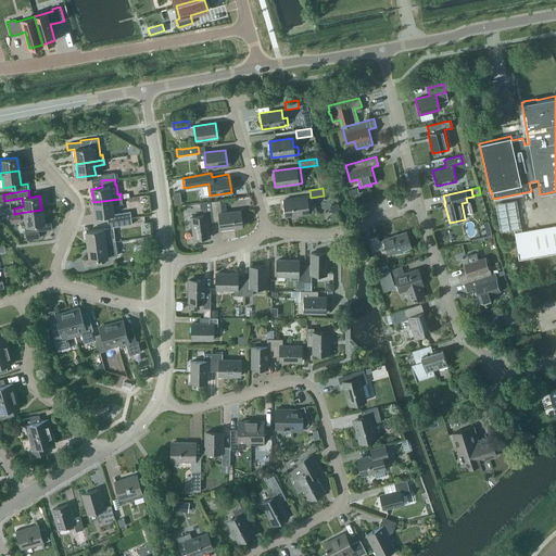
[(316,212),(316,205),(307,206),(306,197),(283,200),(286,216),(308,214),(308,213),(316,212)]
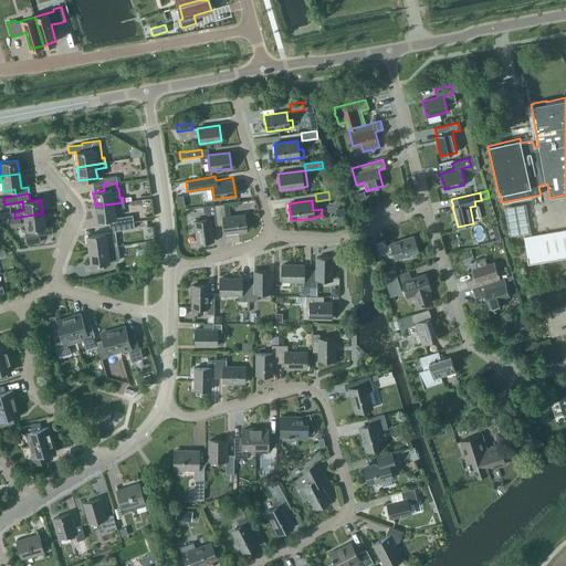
[(108,226),(122,224),(134,222),(133,216),(115,218),(114,209),(124,208),(123,202),(95,206),(97,220),(107,219),(108,226)]
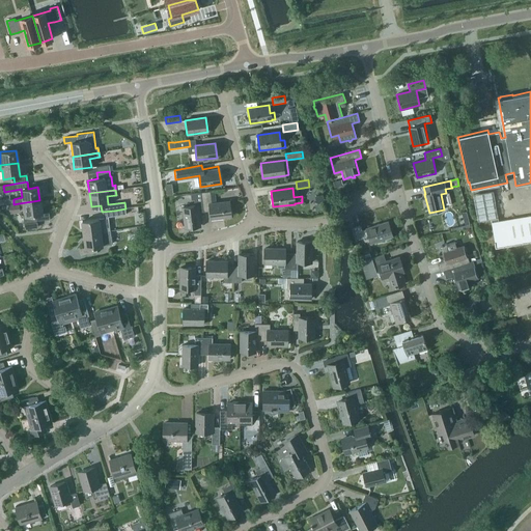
[(210,191),(201,192),(203,212),(210,211),(211,219),(230,216),(229,201),(212,203),(210,191)]
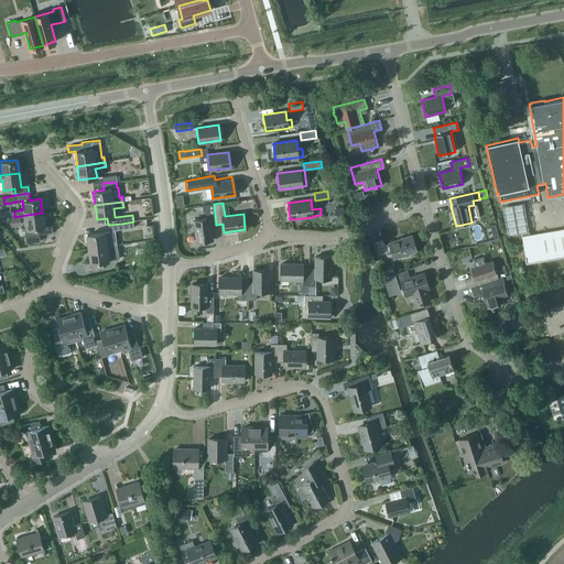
[(508,235),(521,232),(529,231),(523,203),(503,207),(508,235)]
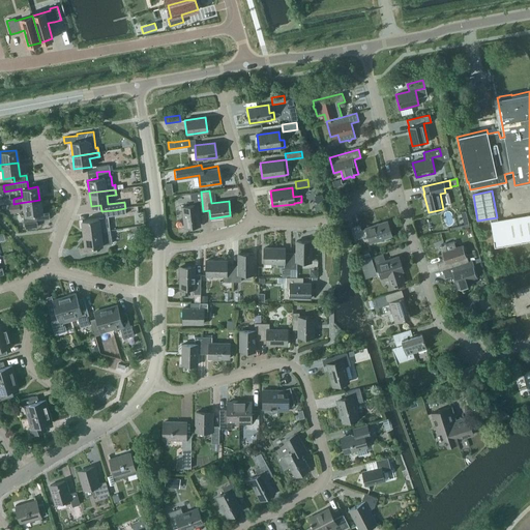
[(203,211),(201,192),(190,194),(192,205),(182,207),(184,228),(199,226),(198,212),(203,211)]
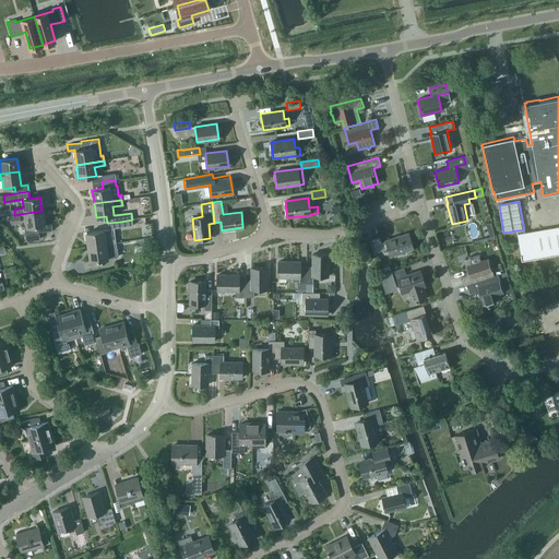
[(42,211),(20,214),(14,215),(10,215),(11,225),(21,223),(21,219),(25,218),(26,227),(24,227),(25,240),(38,239),(38,233),(51,230),(50,224),(44,225),(42,211)]
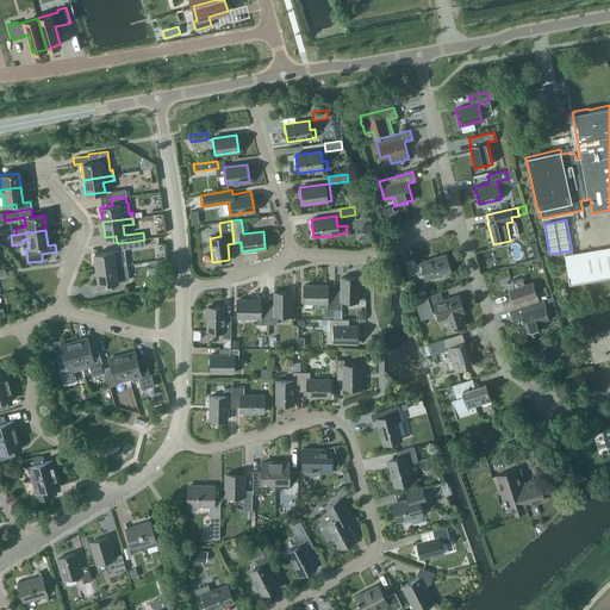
[(363,242),(372,240),(371,232),(361,235),(363,242)]
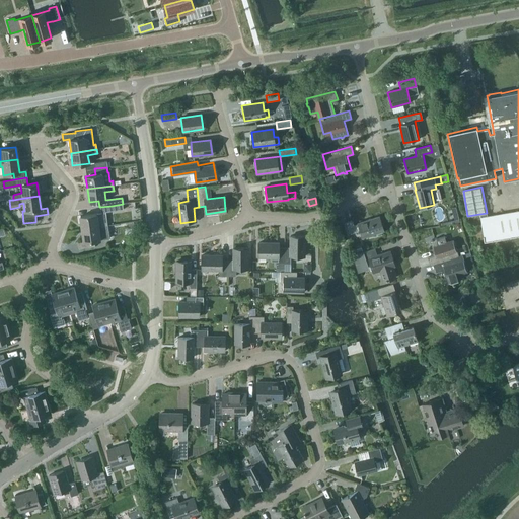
[(79,216),(81,229),(106,225),(104,212),(124,209),(123,204),(112,206),(99,207),(100,213),(79,216)]
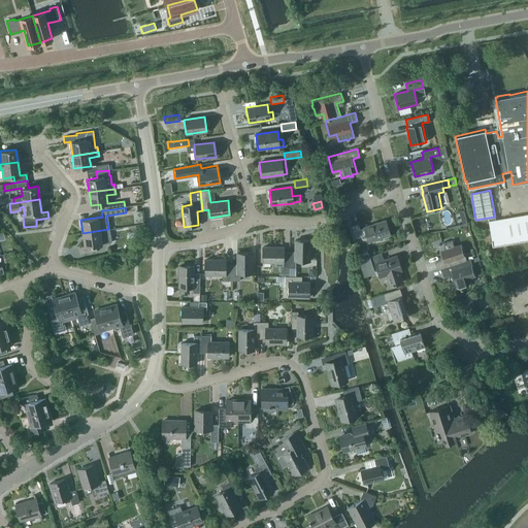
[(527,213),(496,220),(495,217),(488,218),(492,239),(491,239),(492,245),(527,239),(527,213)]
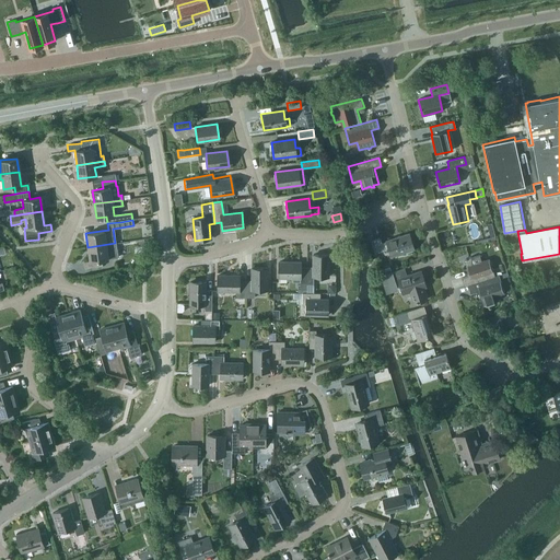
[(389,247),(393,256),(413,249),(408,234),(387,241),(387,242),(382,243),(381,238),(372,241),(375,253),(384,251),(384,249),(389,247)]
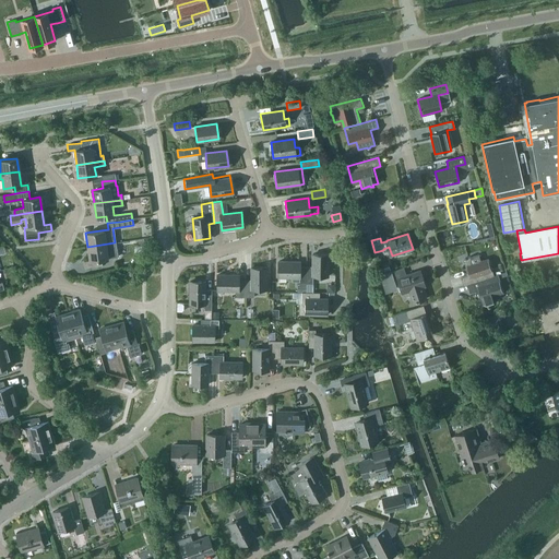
[(117,257),(115,242),(87,247),(90,261),(83,261),(84,268),(102,265),(100,259),(117,257)]
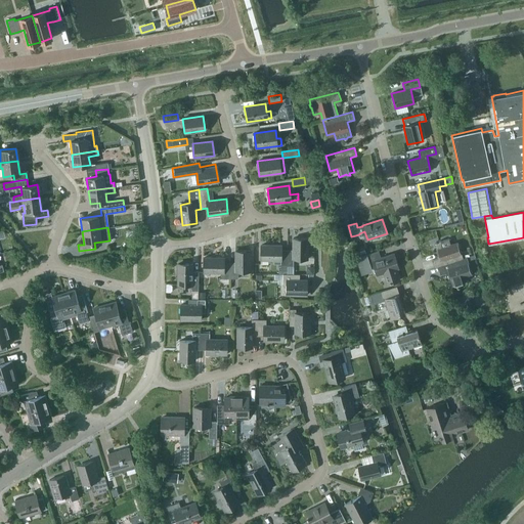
[(293,250),(287,250),(287,266),(293,267),(293,266),(293,259),(307,260),(307,238),(293,238),(293,250)]
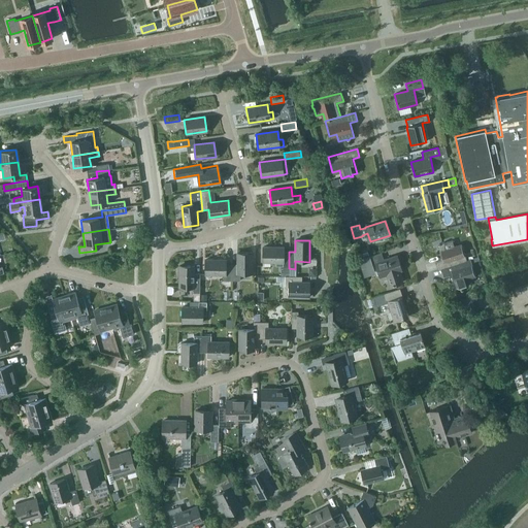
[(440,269),(440,268),(466,260),(462,245),(454,248),(452,240),(444,243),(443,242),(441,243),(437,245),(441,260),(434,262),(436,270),(440,269)]
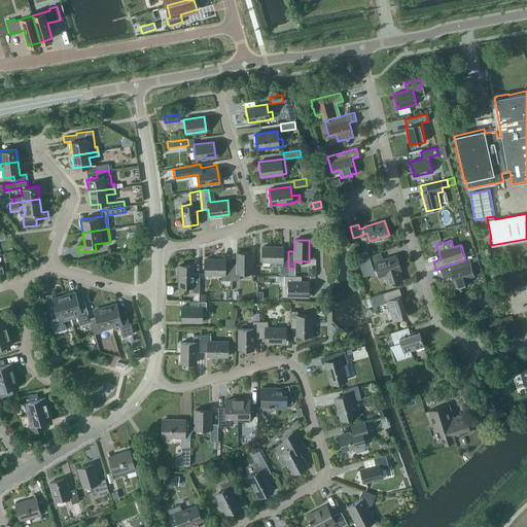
[(280,268),(288,268),(288,251),(282,251),(282,247),(261,247),(261,261),(276,261),(276,265),(280,266),(280,268)]
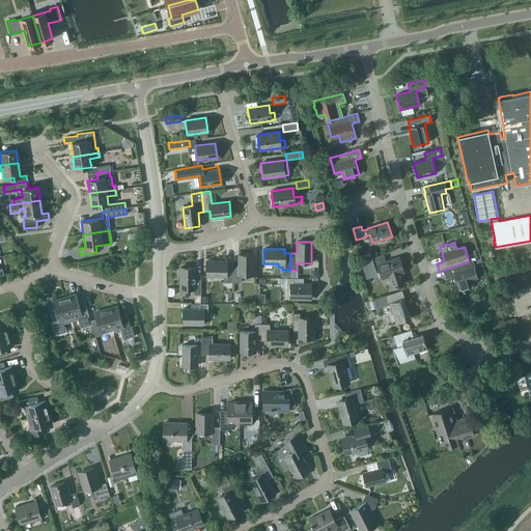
[(241,275),(253,275),(253,254),(239,254),(239,266),(232,266),(232,283),(241,283),(241,275)]
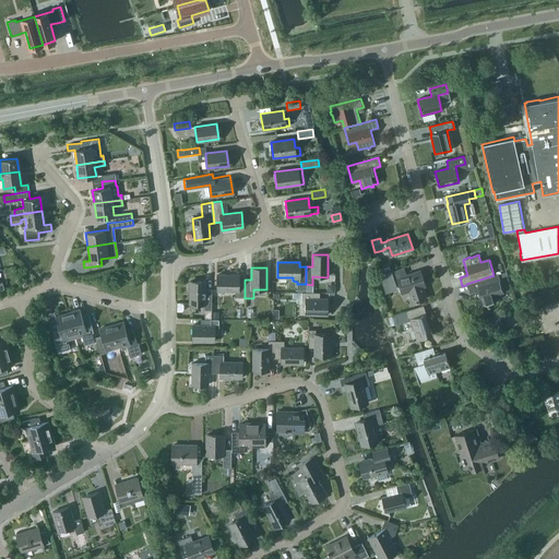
[(403,294),(408,292),(413,305),(428,299),(419,271),(406,275),(404,268),(380,275),(385,293),(397,289),(395,285),(400,284),(403,294)]
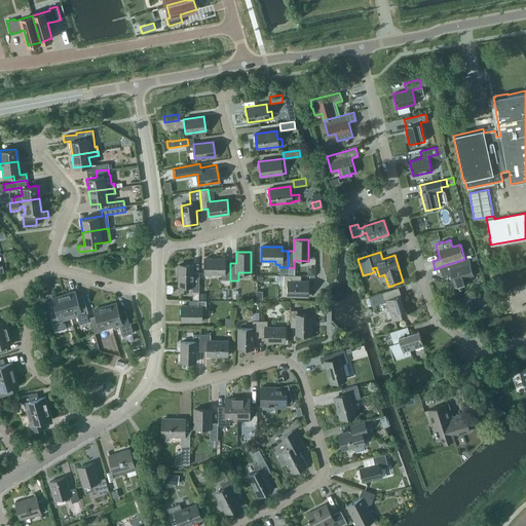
[(439,267),(439,268),(441,276),(448,273),(453,288),(458,287),(460,287),(460,286),(468,283),(465,275),(473,273),(468,258),(464,259),(439,267)]
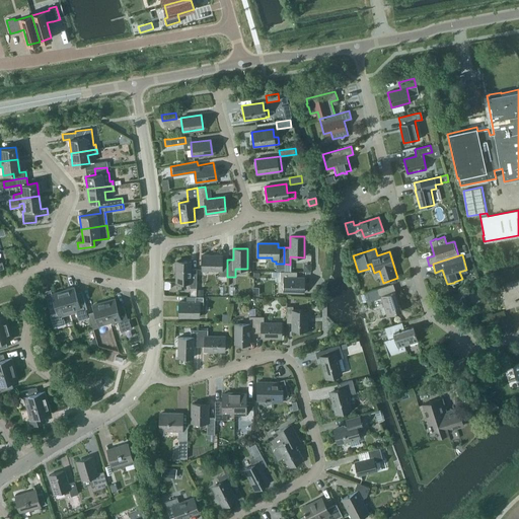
[(219,276),(227,277),(227,260),(221,260),(221,255),(202,255),(201,270),(219,270),(219,276)]
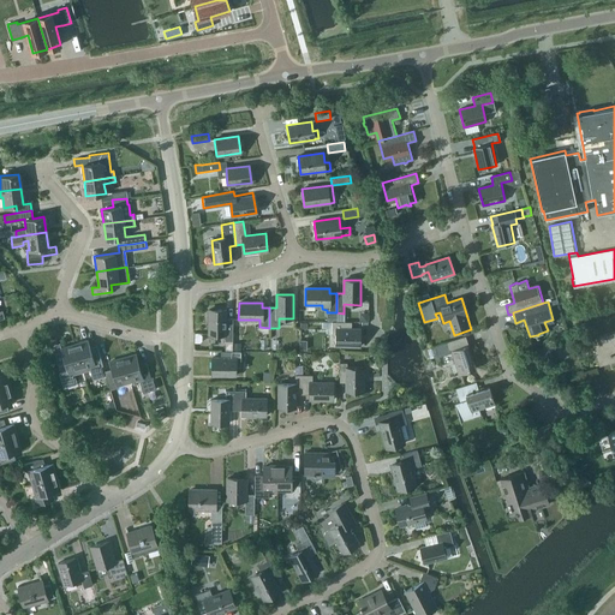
[(225,351),(232,351),(232,342),(232,318),(225,318),(226,310),(209,310),(209,334),(225,334),(225,351)]
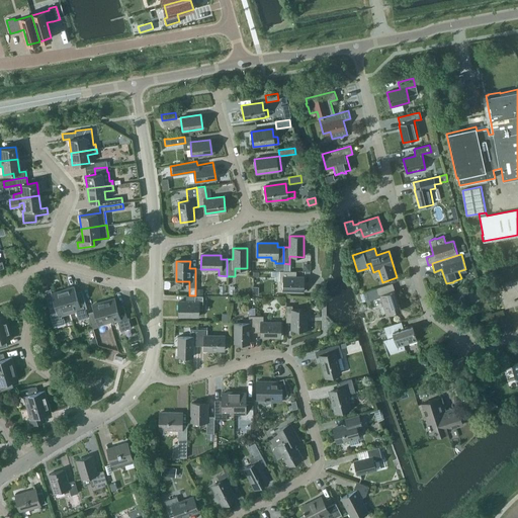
[(282,291),(303,291),(303,277),(295,277),(295,272),(279,271),(279,283),(282,283),(282,291)]
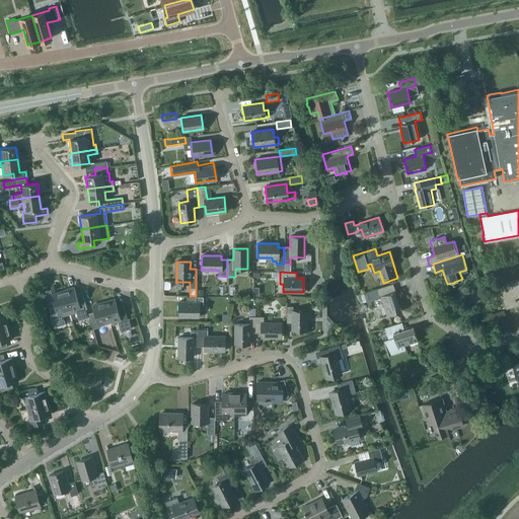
[(518,279),(493,287),(495,293),(502,291),(506,306),(516,303),(517,304),(518,303),(518,279)]
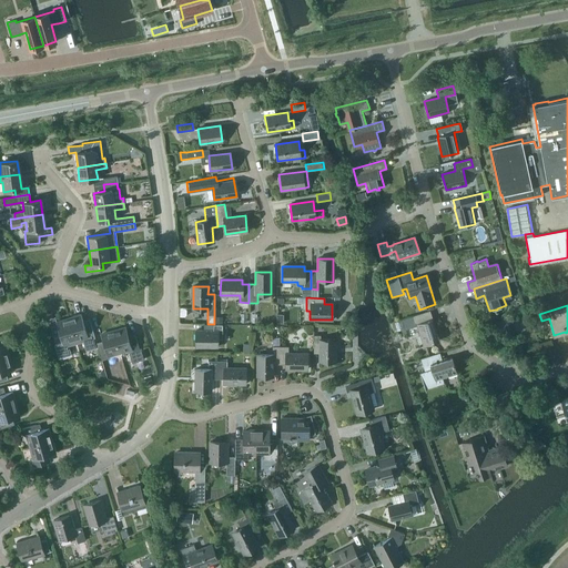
[(405,330),(417,325),(424,345),(439,341),(436,331),(435,332),(432,320),(433,320),(430,311),(402,320),(405,330)]
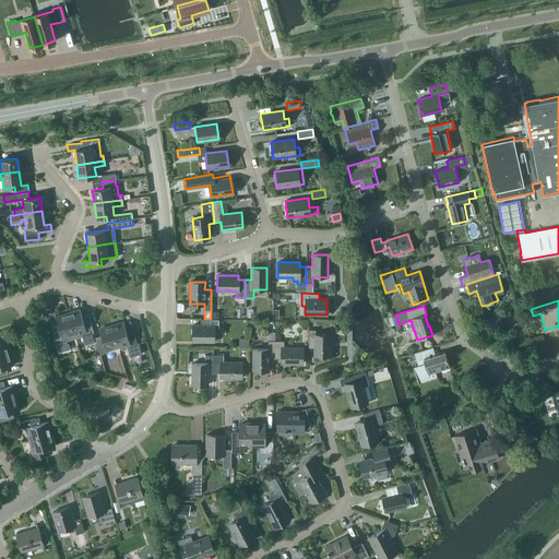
[(91,332),(92,331),(88,318),(82,319),(79,310),(68,313),(74,339),(82,336),(84,345),(93,342),(91,332)]
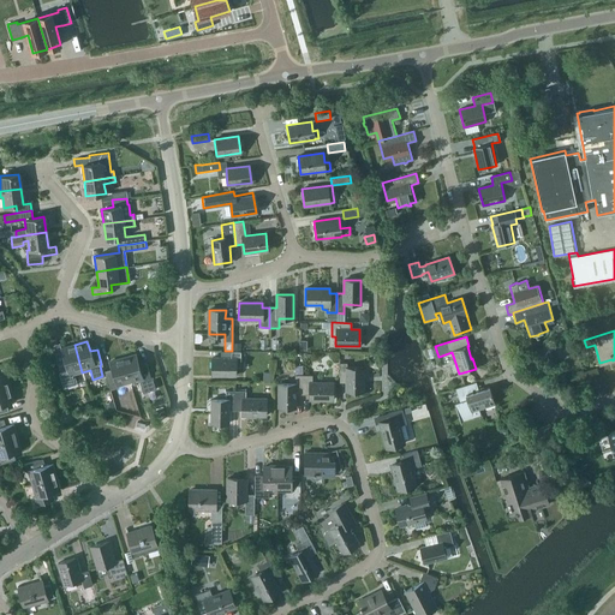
[(82,372),(75,345),(61,348),(64,359),(57,360),(61,376),(60,377),(63,388),(76,384),(72,375),(82,372)]
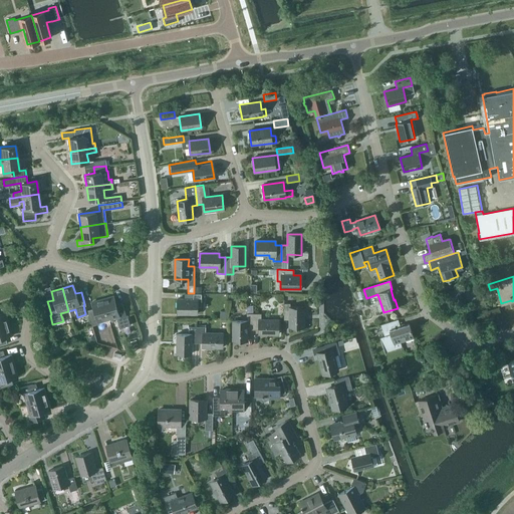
[(452,292),(454,299),(461,297),(459,290),(452,292)]
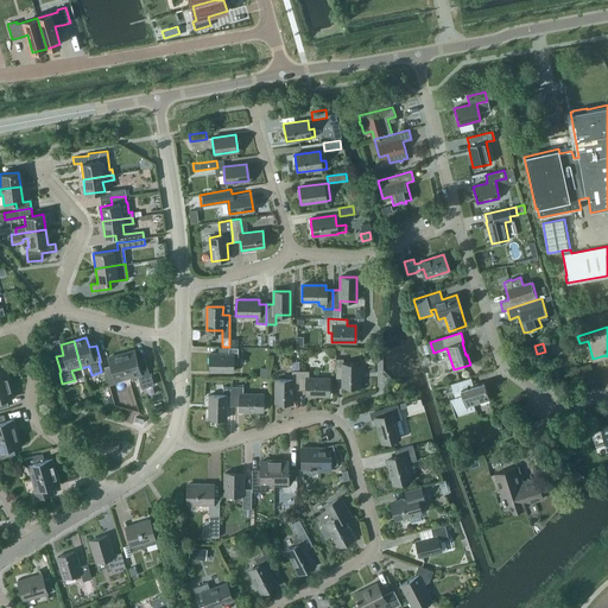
[(238,362),(238,348),(219,348),(219,354),(209,354),(209,372),(233,372),(233,362),(238,362)]
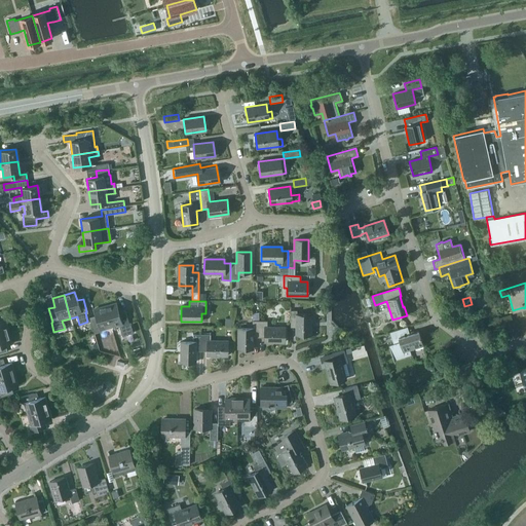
[(115,303),(105,306),(110,326),(118,324),(122,336),(133,333),(130,323),(128,323),(124,310),(118,312),(115,303)]
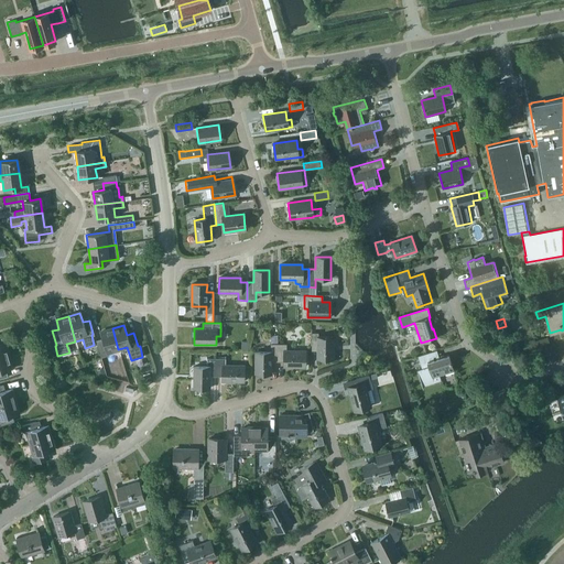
[(107,353),(118,349),(112,328),(100,332),(102,342),(96,344),(100,358),(108,355),(107,353)]
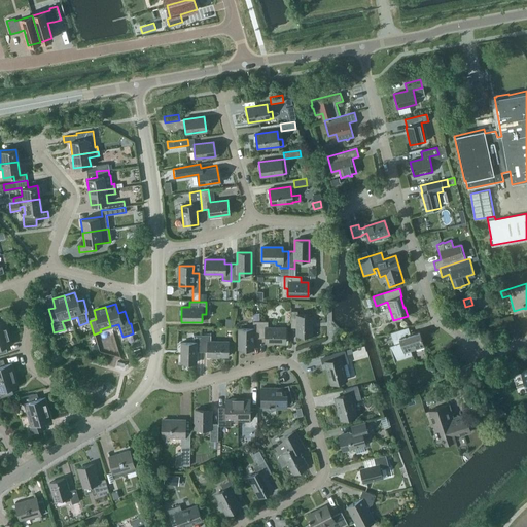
[(296,336),(311,336),(311,316),(297,315),(297,312),(290,311),(290,328),(296,328),(296,336)]
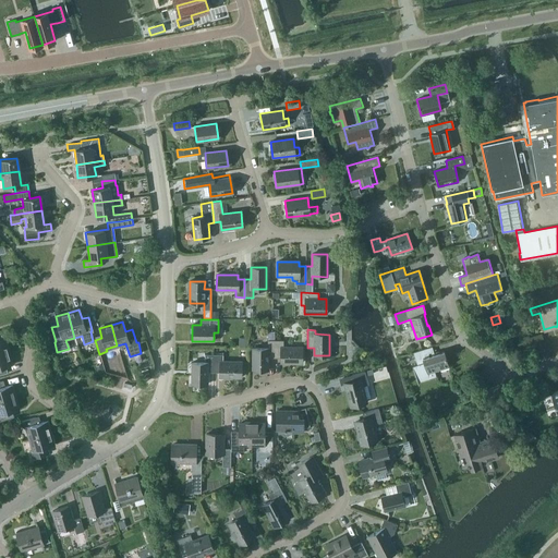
[(268,359),(274,359),(274,341),(267,341),(267,349),(252,348),(252,371),(268,371),(268,359)]
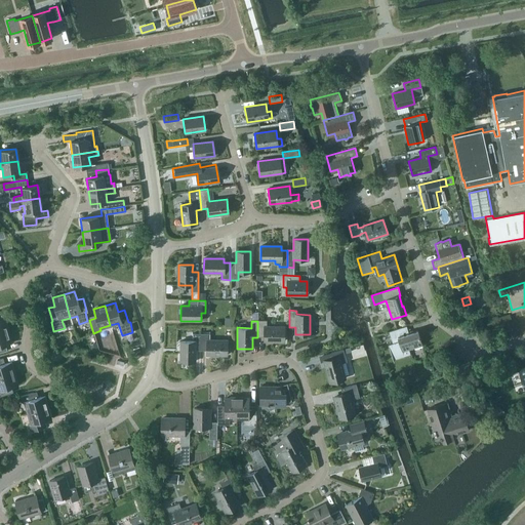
[(267,321),(257,321),(257,337),(264,337),(264,341),(284,341),(284,327),(267,327),(267,321)]
